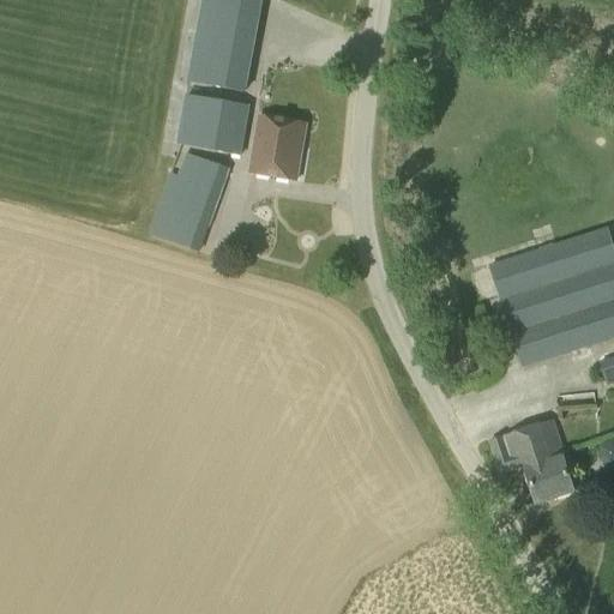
[(200,0),(190,64),(248,74),(262,0),(200,0)]
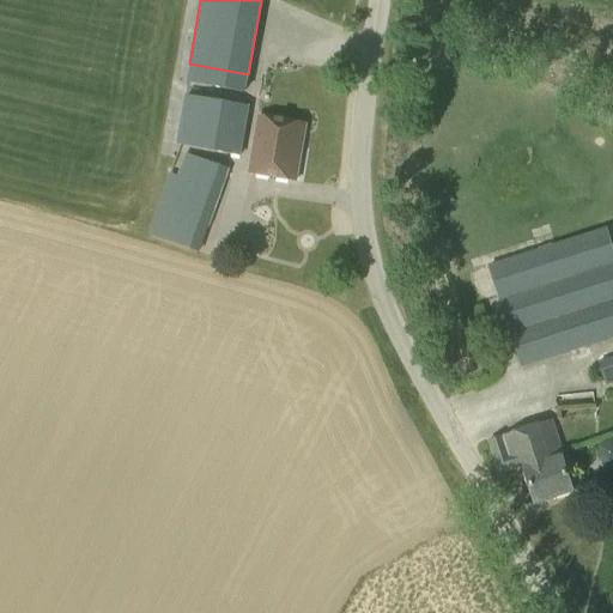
[(186,82),(244,93),(248,74),(189,64),(186,82)]
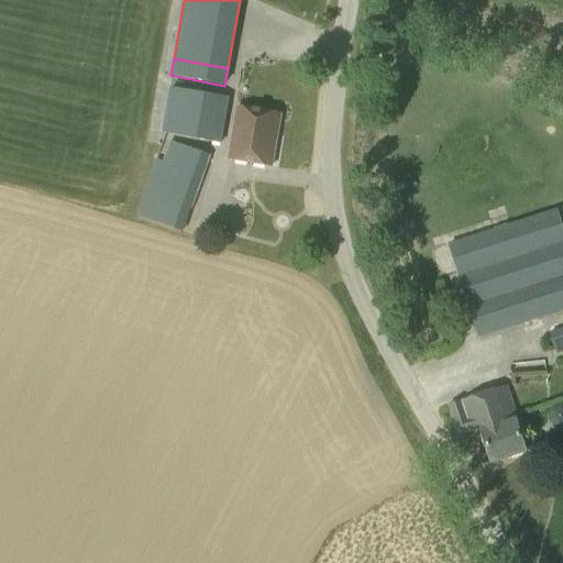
[(222,144),(230,99),(170,88),(162,133),(222,144)]
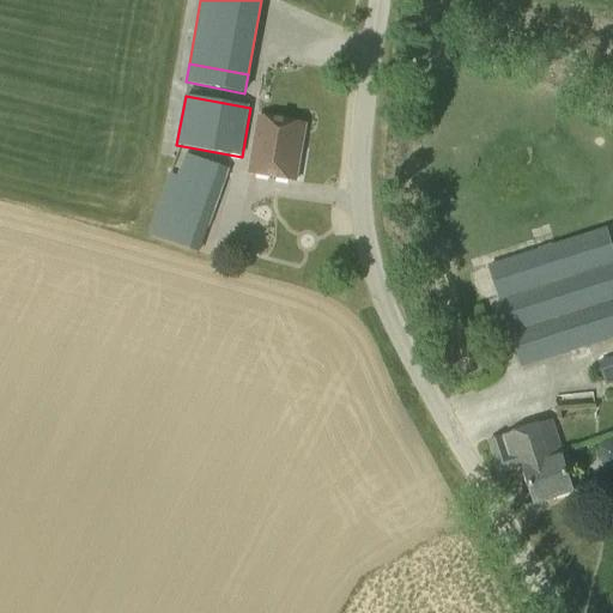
[(293,180),(303,127),(259,119),(249,171),(293,180)]
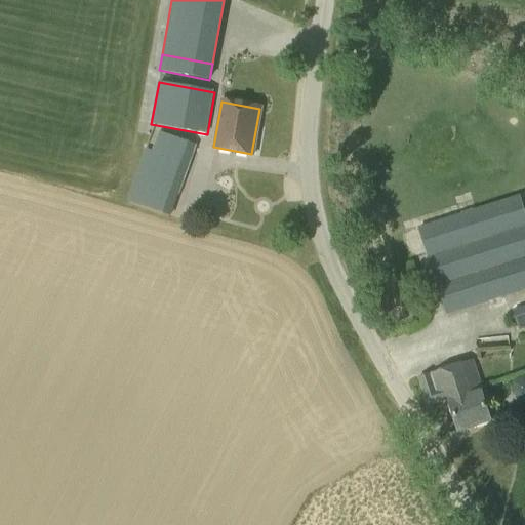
[(170,217),(196,145),(158,131),(152,150),(146,148),(126,201),(170,217)]
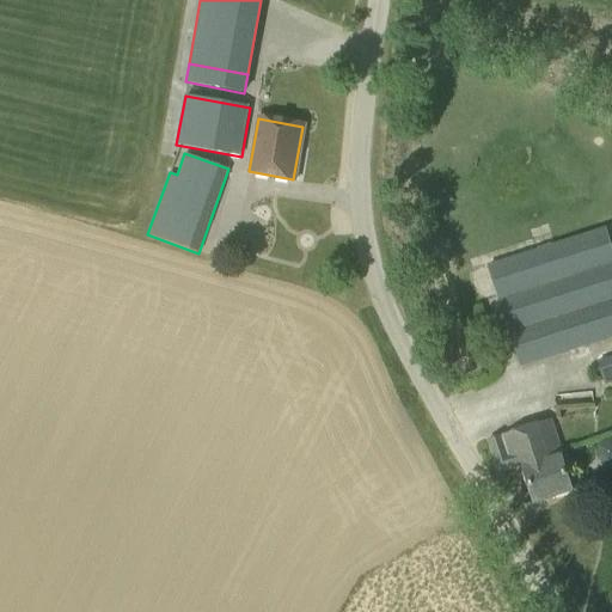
[(520,368),(611,337),(611,249),(606,228),(485,264),(520,368)]
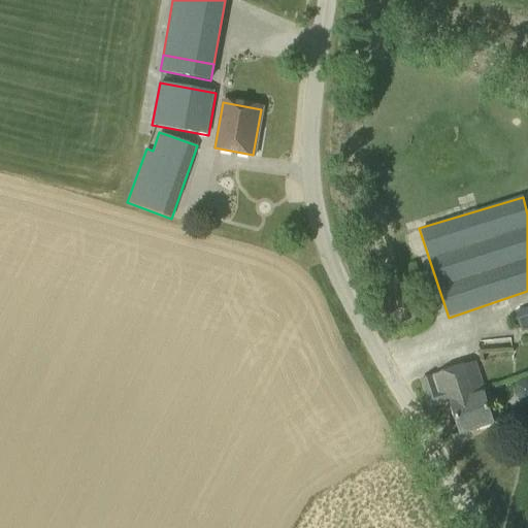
[(521,331),(527,329),(527,307),(515,311),(521,331)]
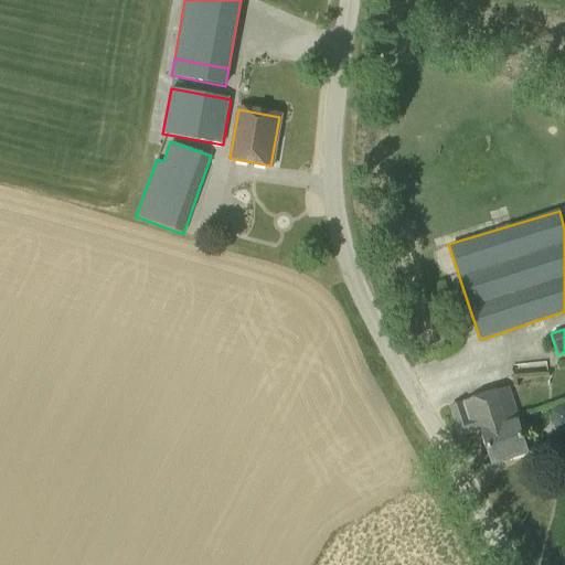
[(528,454),(507,388),(450,407),(459,435),(482,428),(493,465),(528,454)]
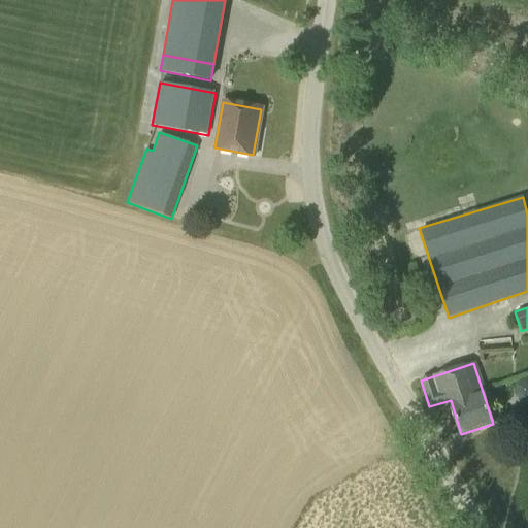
All buildings are outlined.
